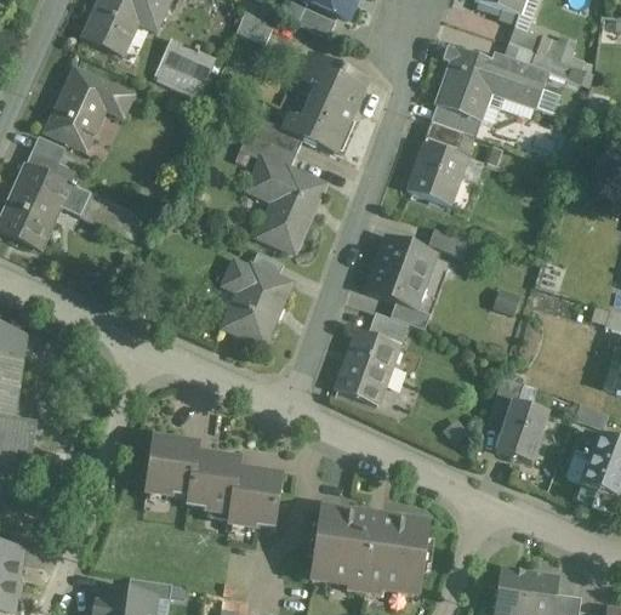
[(97,0),(81,36),(120,53),(136,20),(155,29),(169,0),(97,0)]
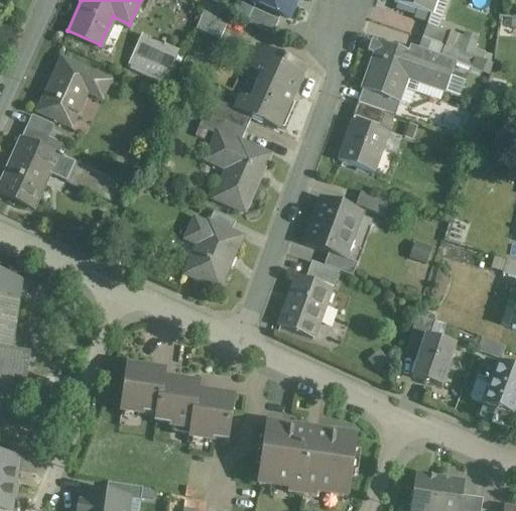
[(230,12),(206,0),(196,25),(219,36),(230,12)]
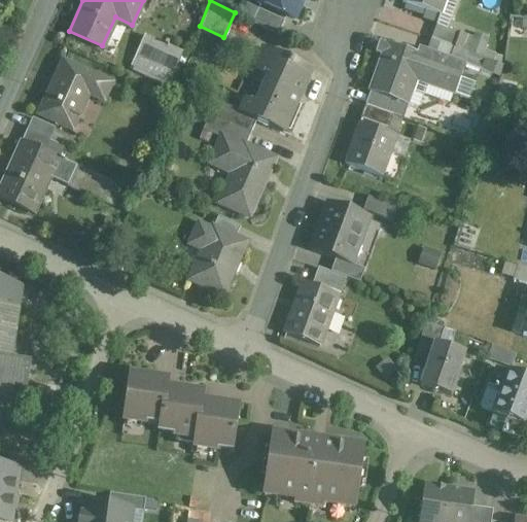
[(261,0),(294,15),(301,0),(261,0)]
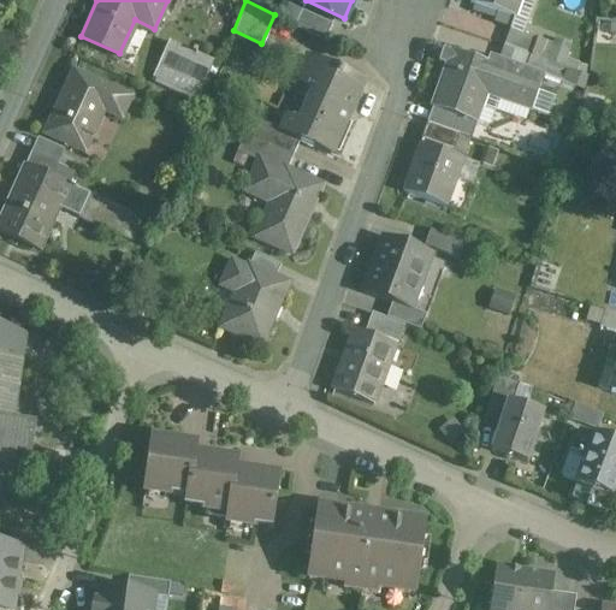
[(478,0),(514,13),(515,12),(513,11),(516,0),(478,0)]
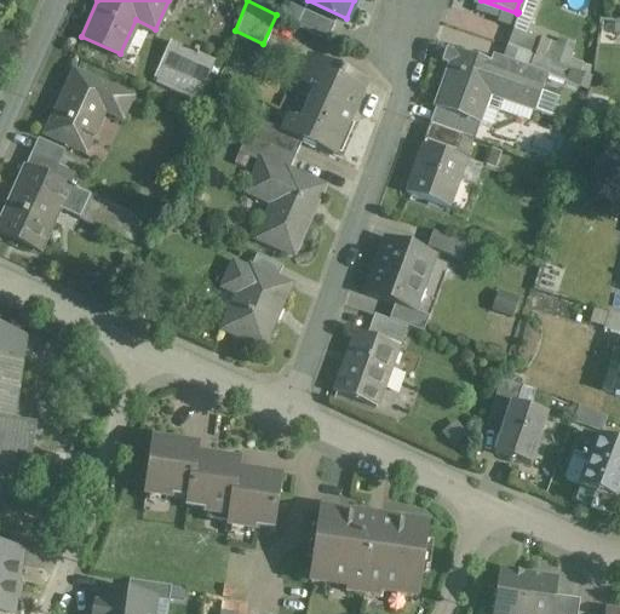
[(334,21),(303,6),(296,23),(327,36),(334,21)]
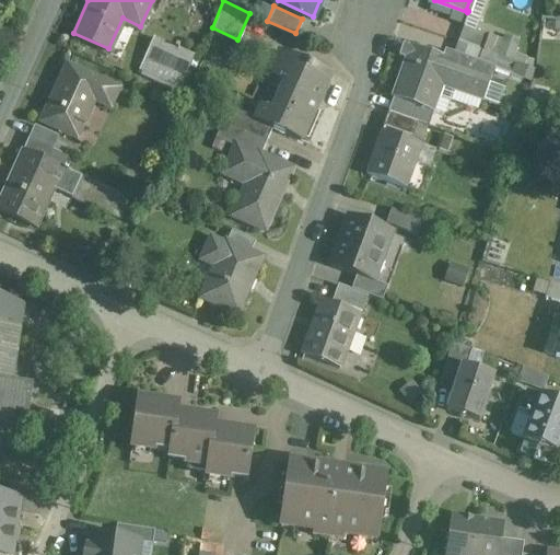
[(488,32),(463,23),(457,38),(482,47),(488,32)]
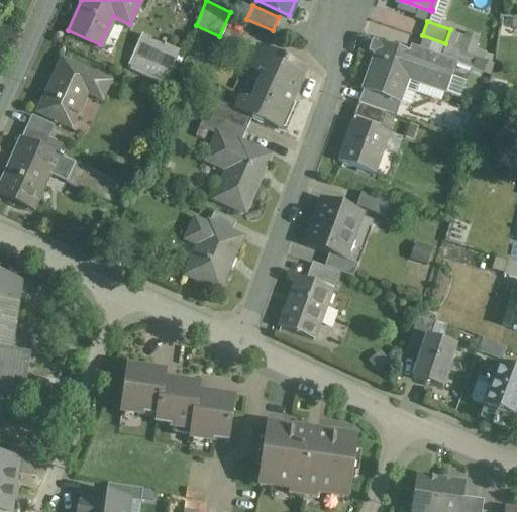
[(161,40),(142,31),(128,61),(166,78),(179,48),(164,41),(165,39),(162,38),(161,40)]
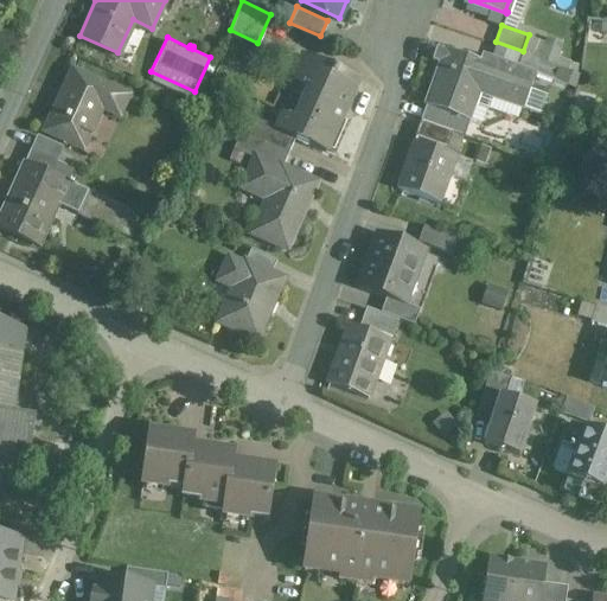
[(523,51),(496,42),(491,56),(518,66),(518,64),(523,51)]
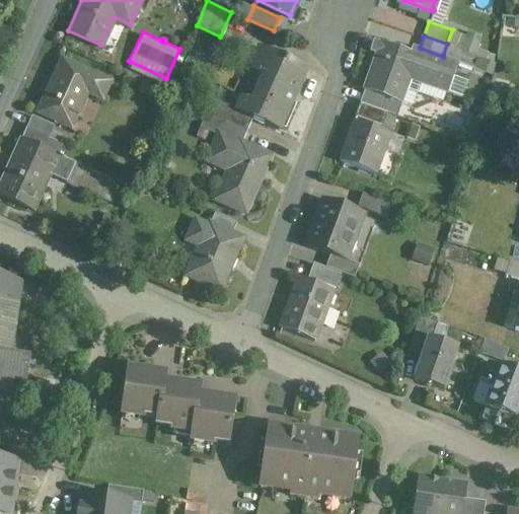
[(443,57),(420,48),(418,53),(379,40),(379,41),(381,42),(365,86),(363,85),(363,86),(364,87),(401,100),(402,99),(400,99),(409,77),(446,90),(446,91),(447,91),(447,90),(460,95),(466,78),(453,74),(457,60),(443,55),(443,57)]
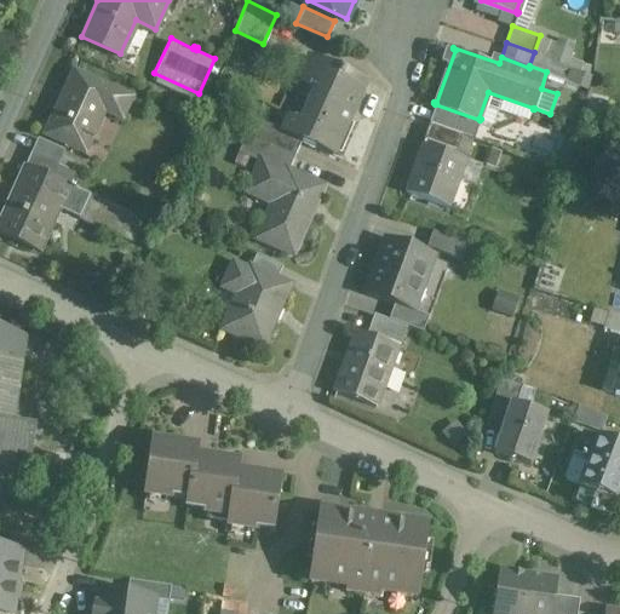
[(365,78),(308,51),(297,76),(314,84),(299,116),(291,112),(283,127),(283,128),(302,137),(332,150),(365,78)]
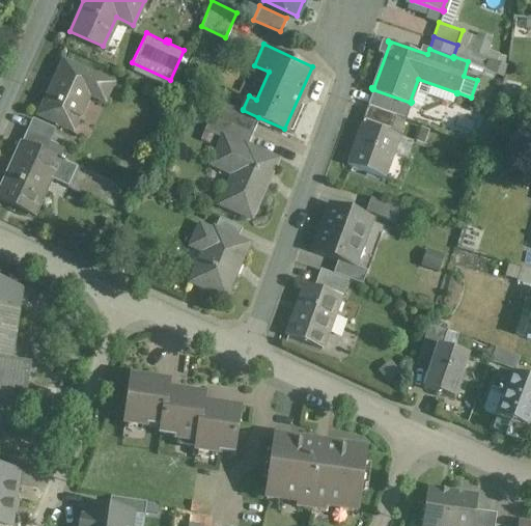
[(471,50),(457,45),(453,56),(468,61),(471,50)]
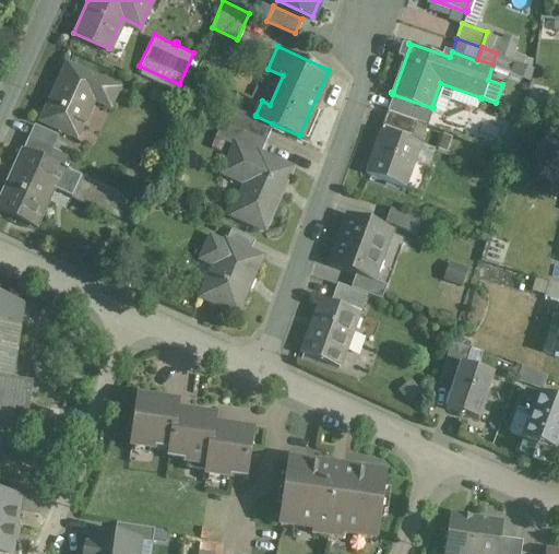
[(119,85),(67,61),(40,118),(76,134),(94,97),(110,104),(119,85)]
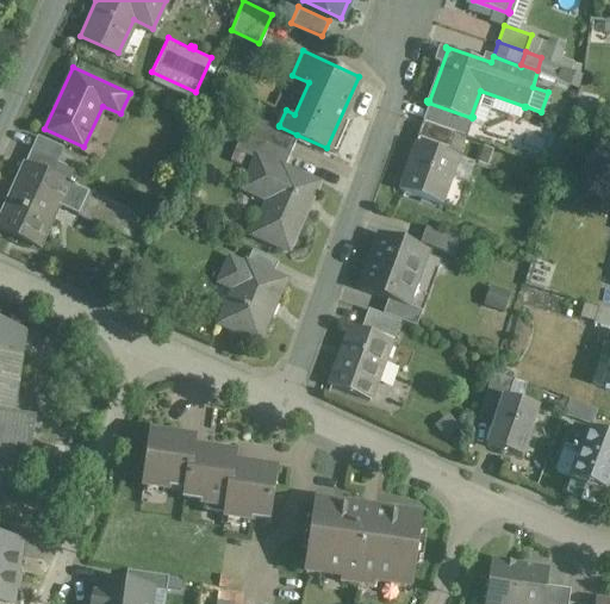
[(472,118),(428,103),(423,118),(454,130),(466,134),(472,118)]
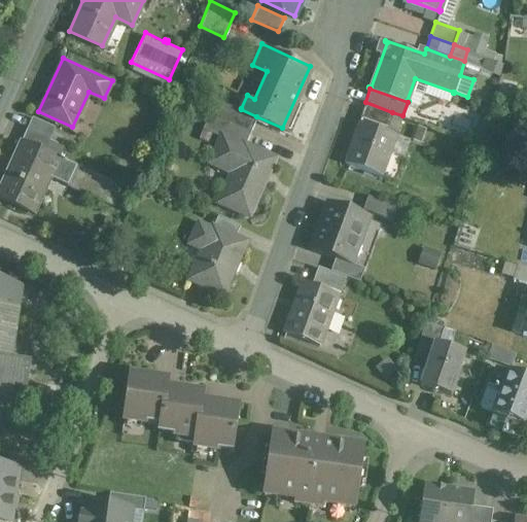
[(241,108),(215,97),(209,110),(250,129),(256,116),(241,109),(241,108)]
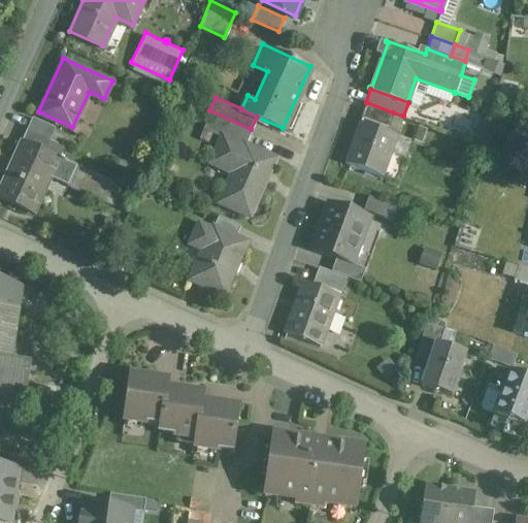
[(393,112),(366,102),(361,116),(388,126),(393,112)]
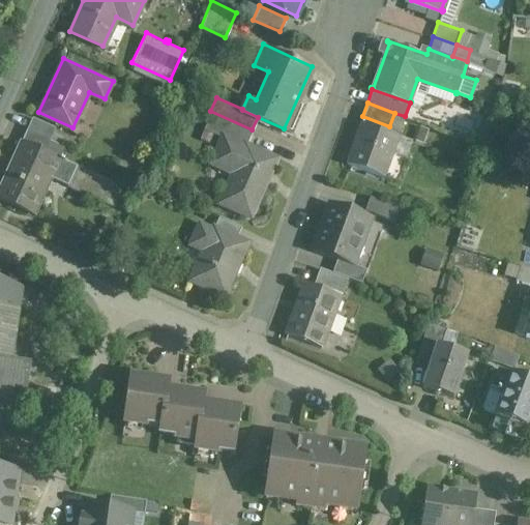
[(252,129),(210,111),(203,126),(223,136),(224,133),(246,143),(252,129)]
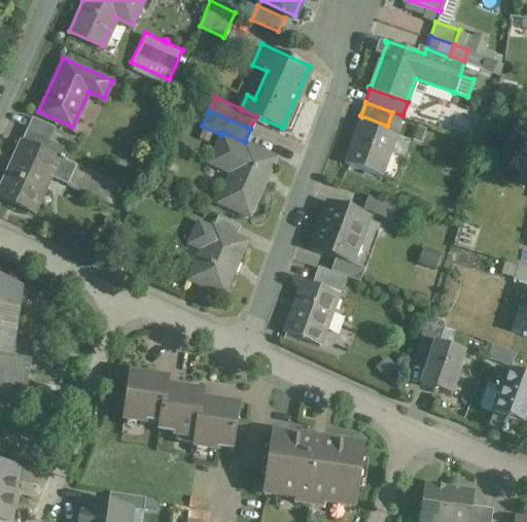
[(55,125),(32,114),(27,128),(49,137),(55,125)]
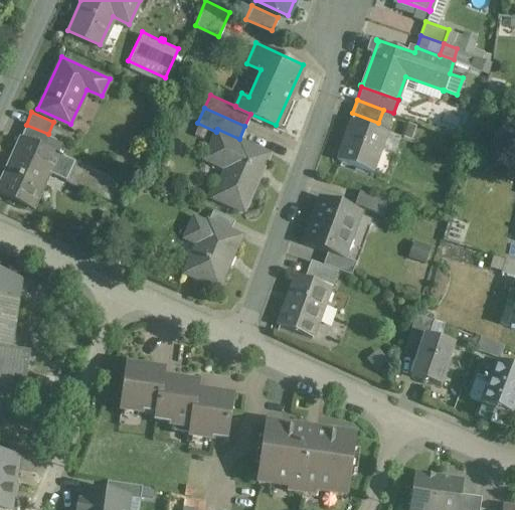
[(387,131),(351,118),(344,136),(346,137),(339,155),(337,155),(337,156),(373,169),(373,168),(372,167),(385,131),(387,132),(387,131)]
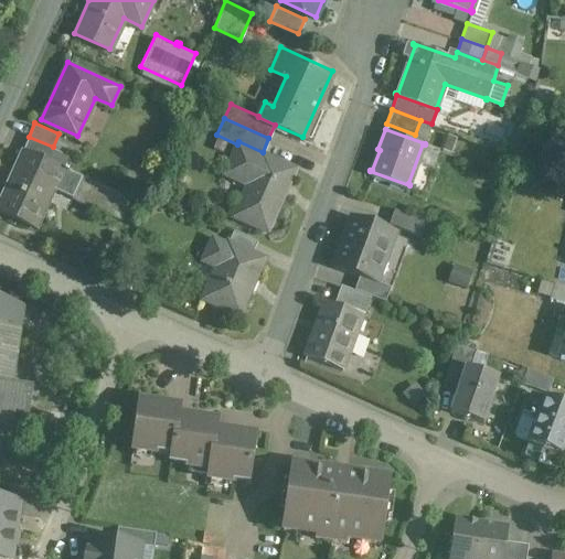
[(53,147),(29,137),(22,149),(46,160),(53,147)]
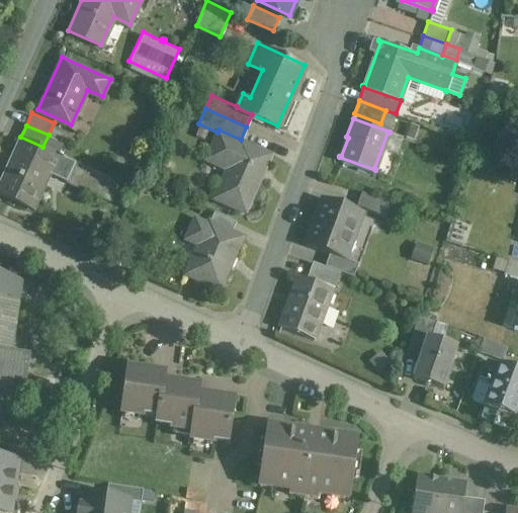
[(241,140),(219,130),(218,133),(207,154),(229,163),(214,196),(245,210),(270,153),(241,140)]
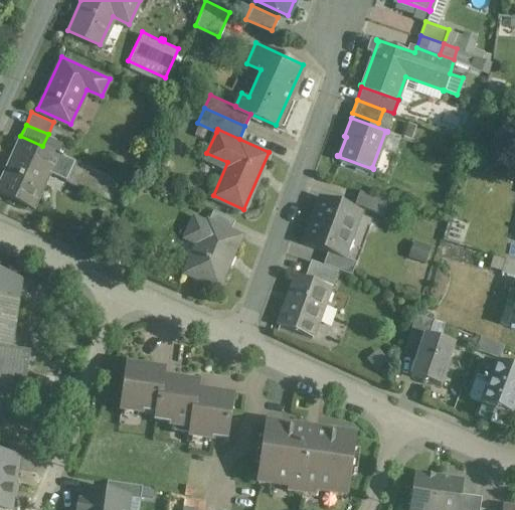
[(63,141),(48,134),(42,146),(58,153),(58,152),(63,141)]
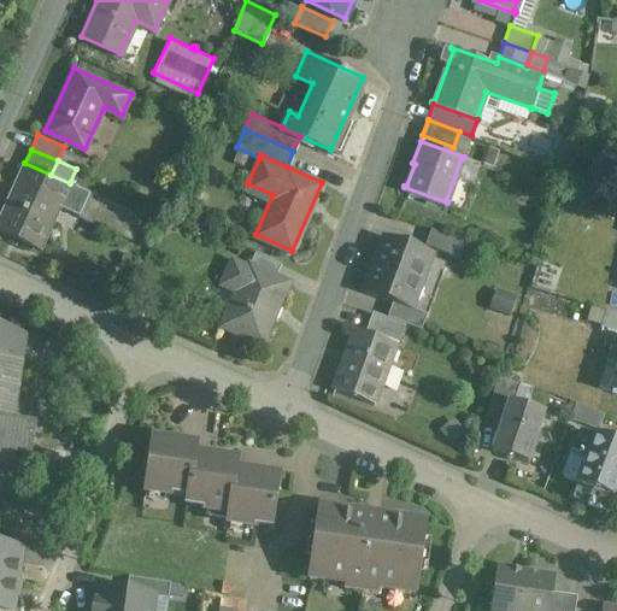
[(24,164),(0,217),(0,229),(41,248),(41,247),(40,246),(59,204),(78,212),(78,213),(78,215),(88,192),(88,191),(74,183),(72,182),(71,183),(70,182),(70,183),(51,175),(24,163),(23,164),(24,164)]
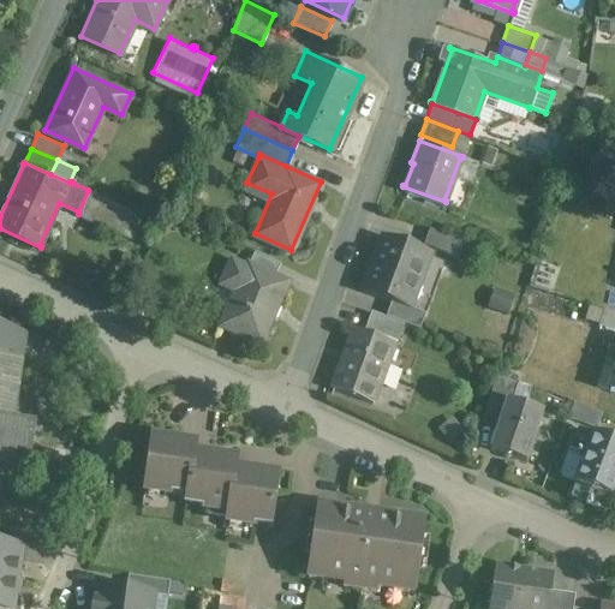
[(142,215),(88,191),(78,214),(132,237),(142,215)]
